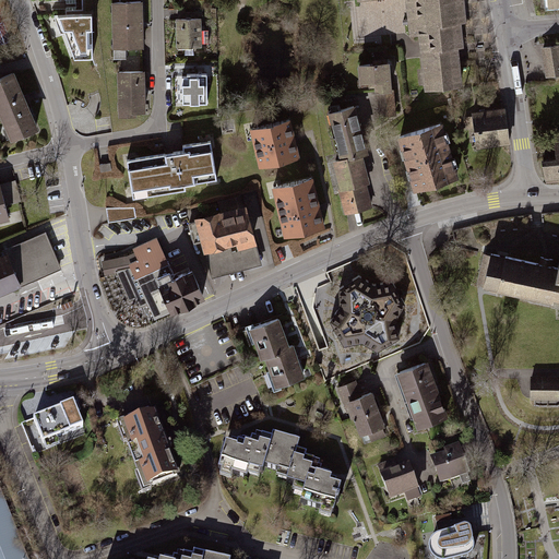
[(409,0),(414,37),(421,36),(424,52),(427,88),(460,85),(456,49),(456,46),(461,46),(459,25),(464,24),(463,10),(462,0),(409,0)]
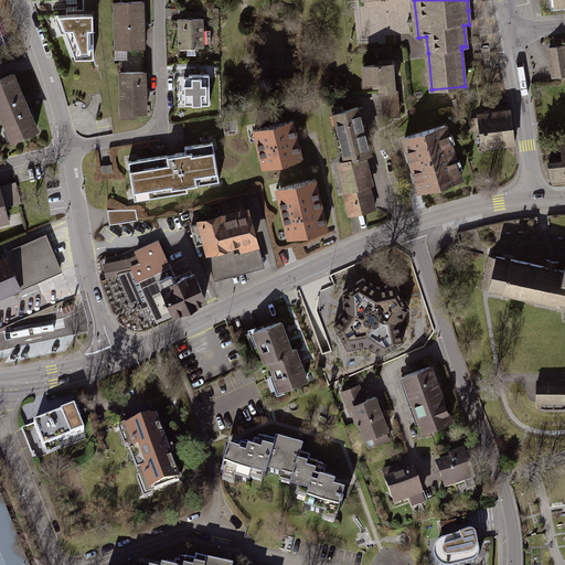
[(145,4),(115,6),(116,54),(146,54),(145,4)]
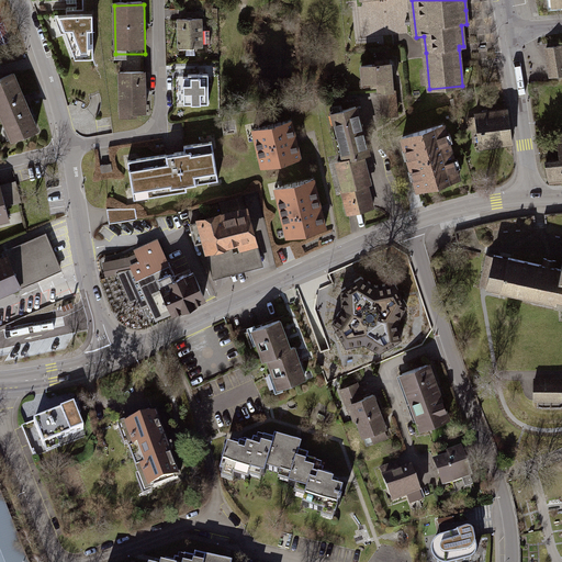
[(90,14),(57,14),(72,58),(91,57),(90,14)]
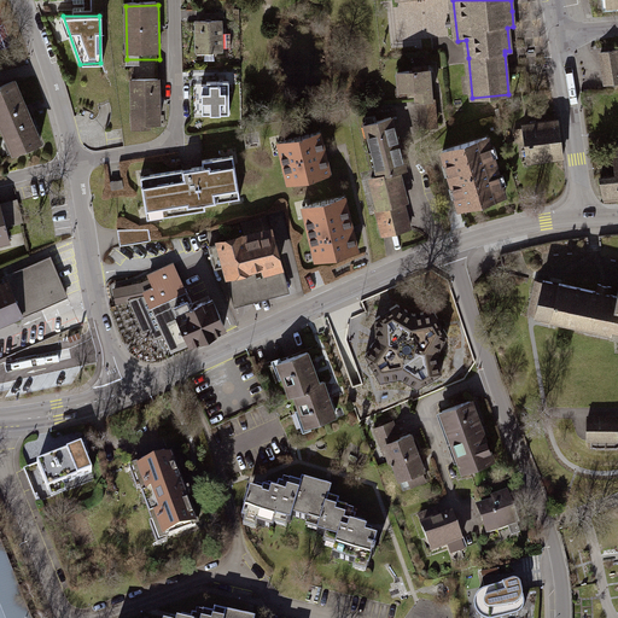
[(225,24),(196,24),(196,60),(225,60),(225,24)]
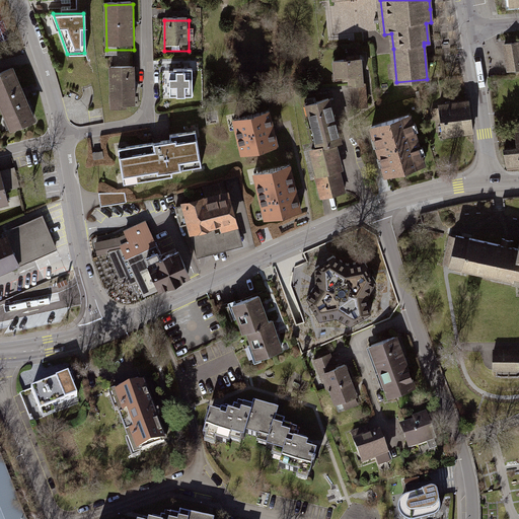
[(518,46),(518,42),(505,44),(509,70),(518,68),(518,46)]
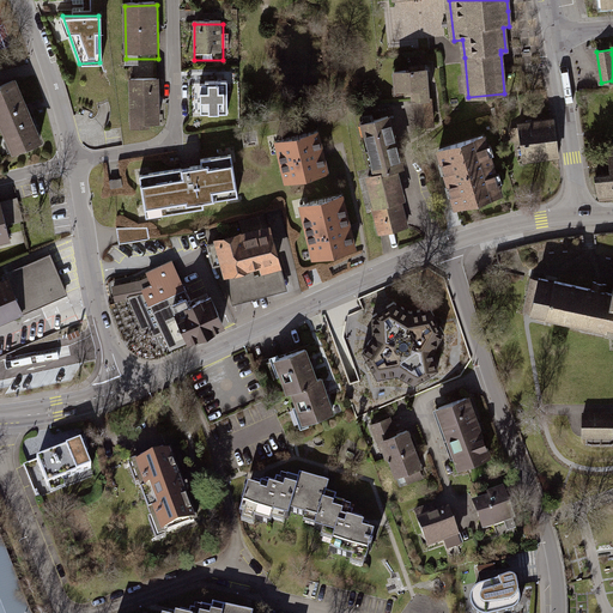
[(429,71),(393,73),(394,95),(405,93),(405,97),(412,97),(413,104),(414,104),(416,129),(436,127),(434,98),(431,98),(429,71)]
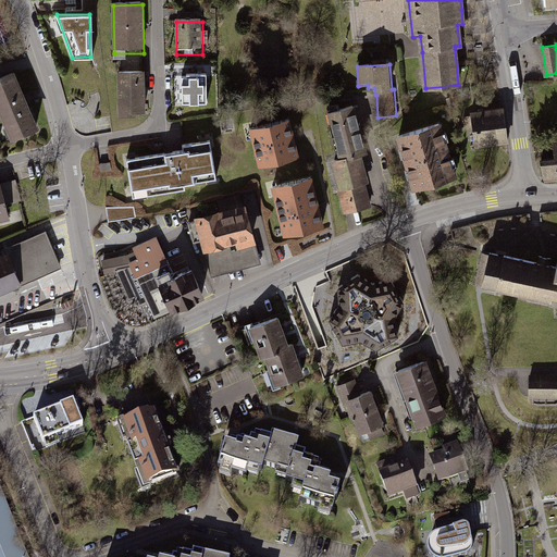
[(14,74),(0,79),(0,120),(10,143),(38,131),(14,74)]
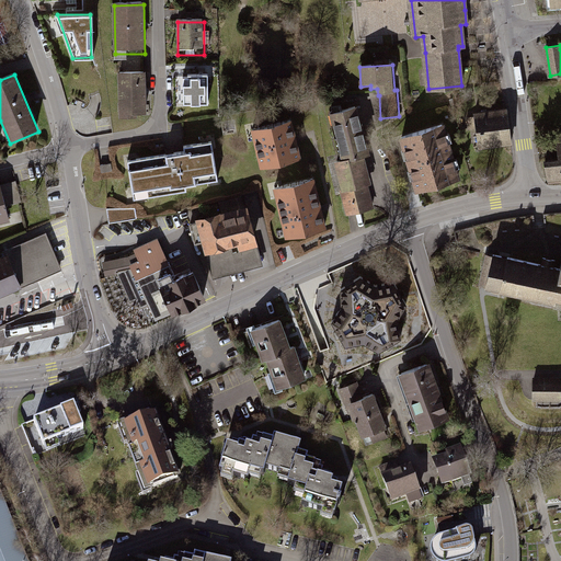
[(142,76),(118,76),(118,115),(142,115),(142,76)]
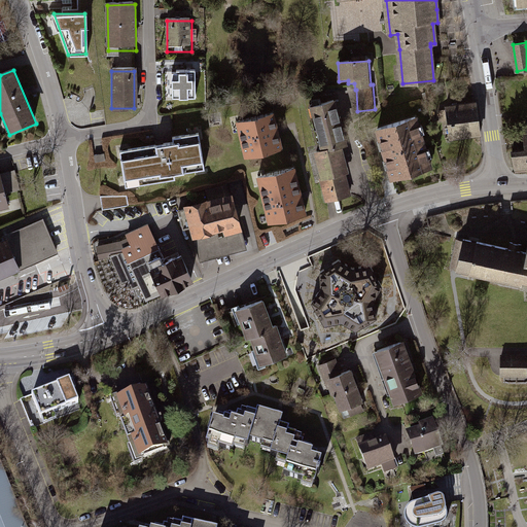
[(195,73),(176,73),(176,101),(196,100),(195,73)]
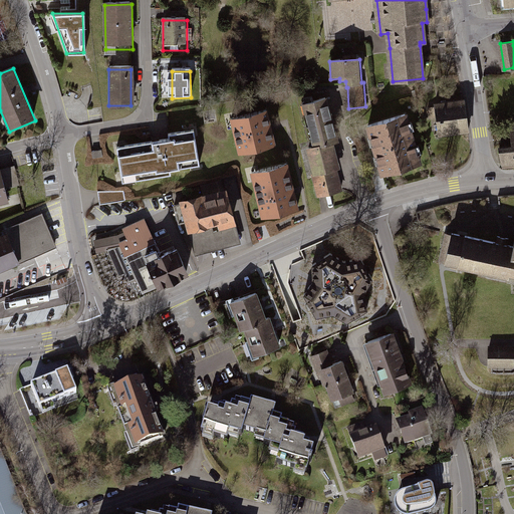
[(328,98),(301,105),(313,147),(306,149),(319,198),(326,196),(343,192),(337,171),(341,170),(334,146),(340,144),(328,98)]
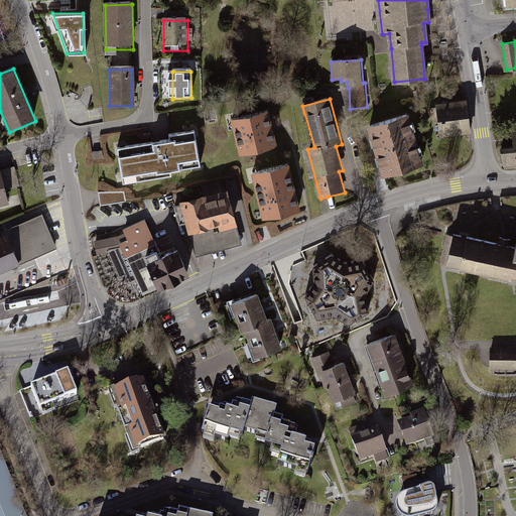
[(467,101),(436,105),(436,107),(429,108),(431,118),(438,117),(440,135),(471,131),(467,101)]
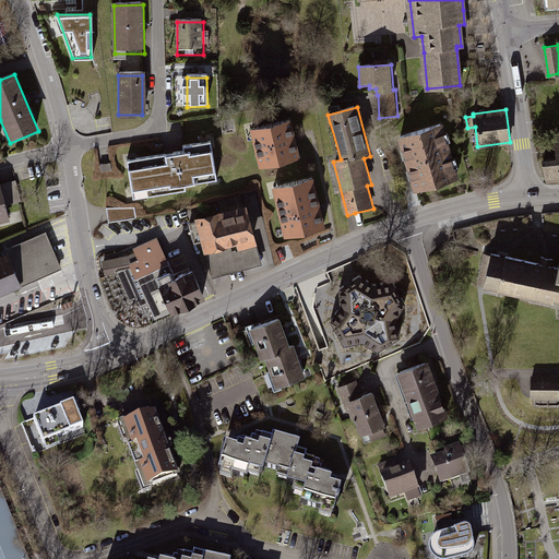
[(299,161),(289,119),(250,129),(260,170),(299,161)]
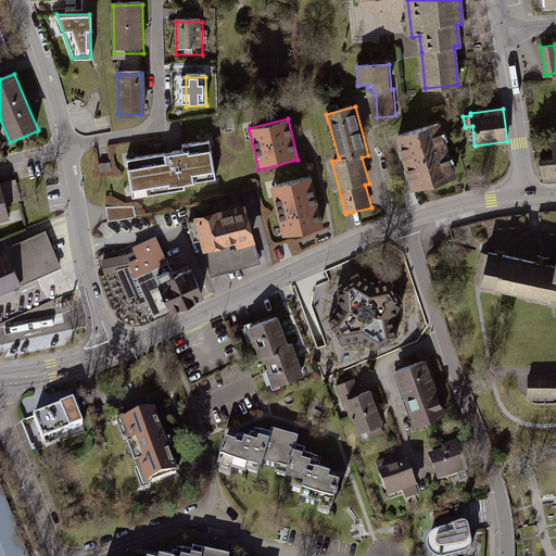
[(438,123),(399,135),(414,188),(454,176),(438,123)]
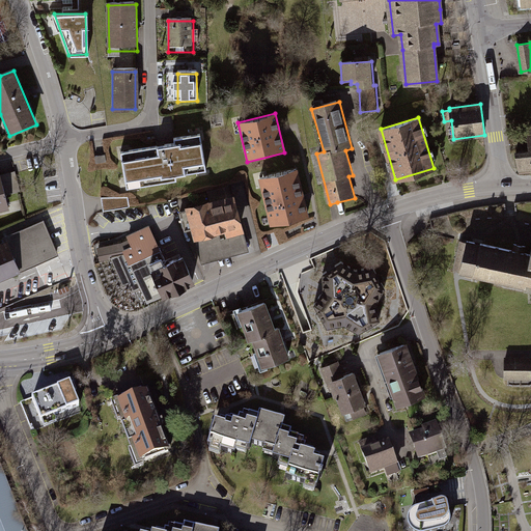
[(206,172),(201,135),(172,140),(173,145),(162,147),(119,154),(126,190),(175,182),(174,177),(206,172)]
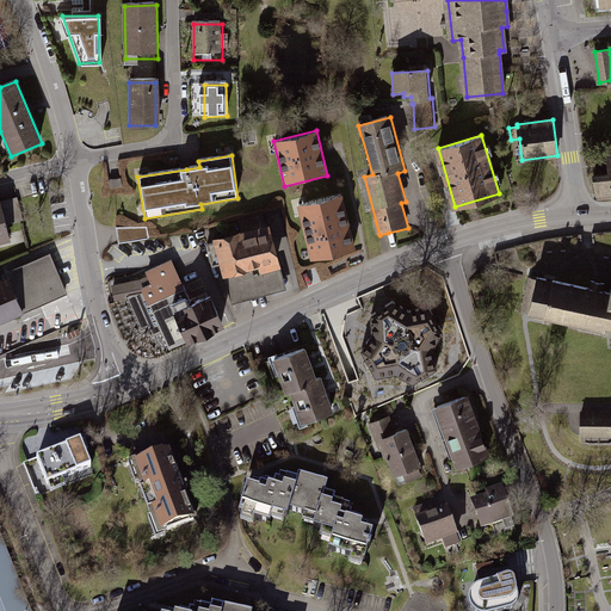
[(608,173),(593,176),(597,201),(610,198),(610,156),(606,158),(608,173)]
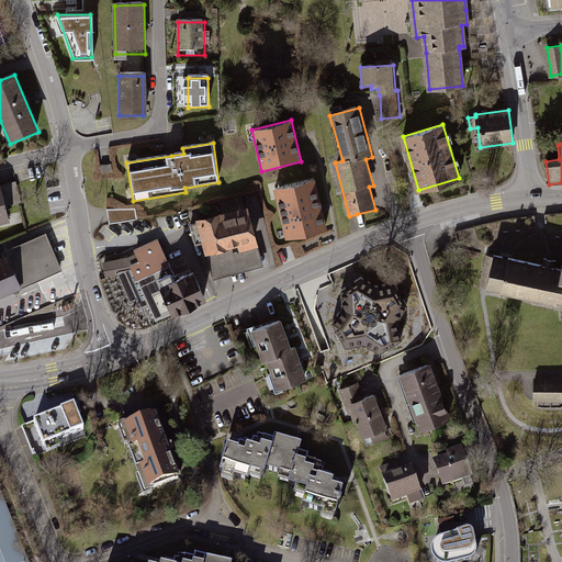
[(312,178),(274,187),(288,238),(325,229),(312,178)]
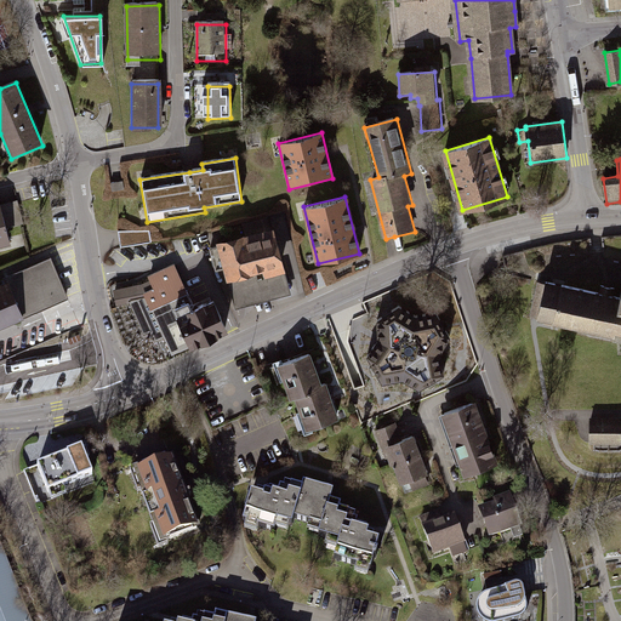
[(20,200),(5,203),(10,243),(24,241),(20,200)]
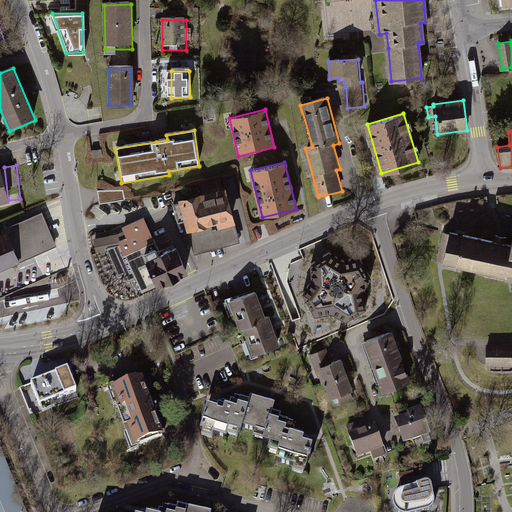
[(226,189),(178,202),(179,203),(173,205),(178,224),(184,223),(187,234),(188,233),(194,255),(240,243),(226,189)]
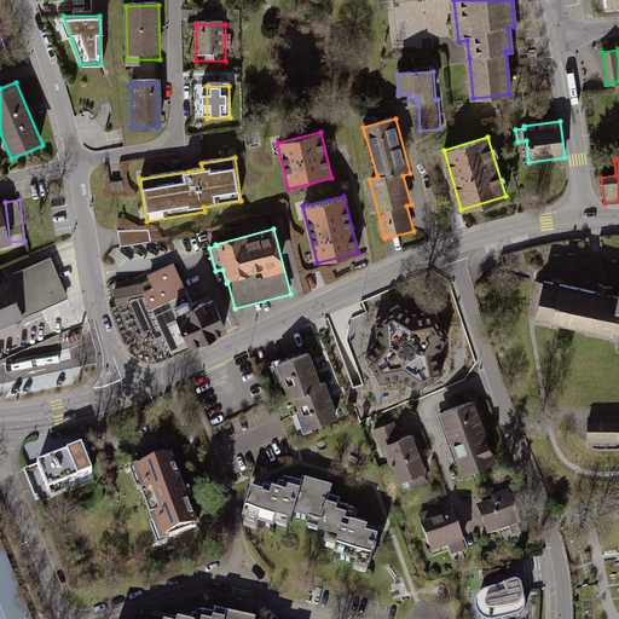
[(150,230),(117,231),(119,238),(120,247),(151,242),(150,230)]
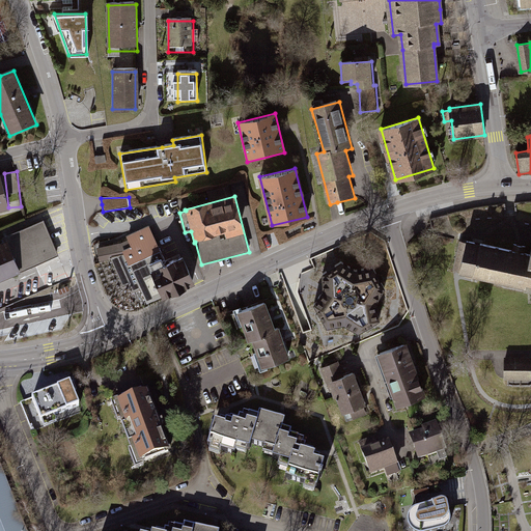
[(0,281),(58,257),(43,223),(4,240),(6,244),(0,246),(0,281)]
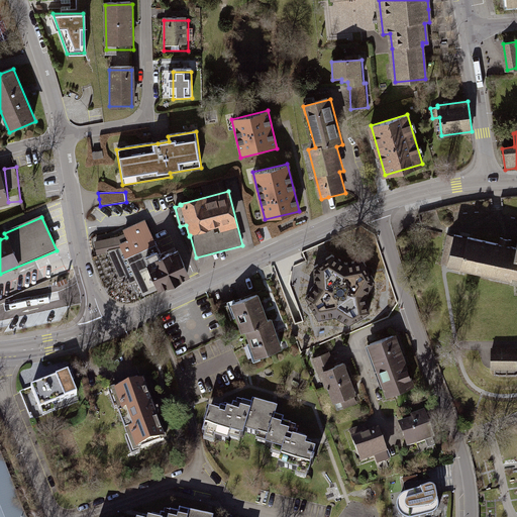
[(143,296),(189,276),(178,250),(162,256),(156,242),(145,220),(123,230),(124,234),(118,236),(94,241),(97,255),(108,252),(120,280),(125,278),(126,280),(129,286),(137,282),(143,296)]
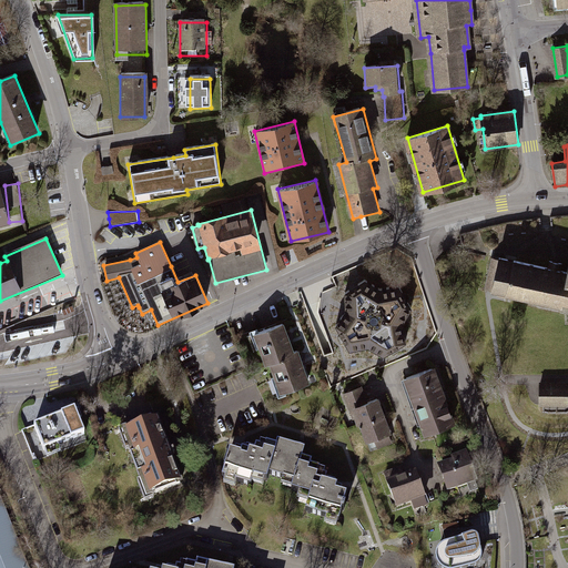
[(508,259),(500,257),(493,292),(561,307),(563,304),(567,304),(567,265),(567,272),(560,271),(563,264),(556,262),(549,261),(548,267),(508,259)]
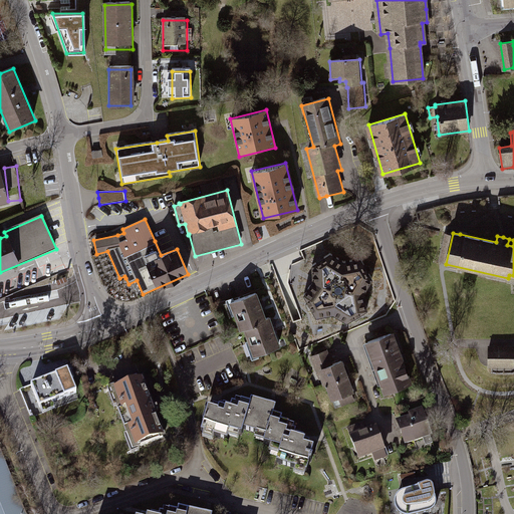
[(330,248),(309,262),(310,279),(300,292),(315,316),(331,313),(346,321),(369,309),(366,291),(374,277),(361,253),(343,257),(330,248)]
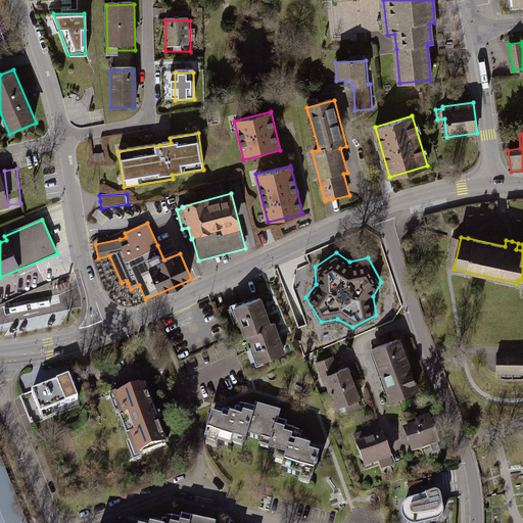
[(247,299),(232,304),(243,334),(247,333),(256,360),(285,349),(275,321),(271,322),(260,294),(247,299)]
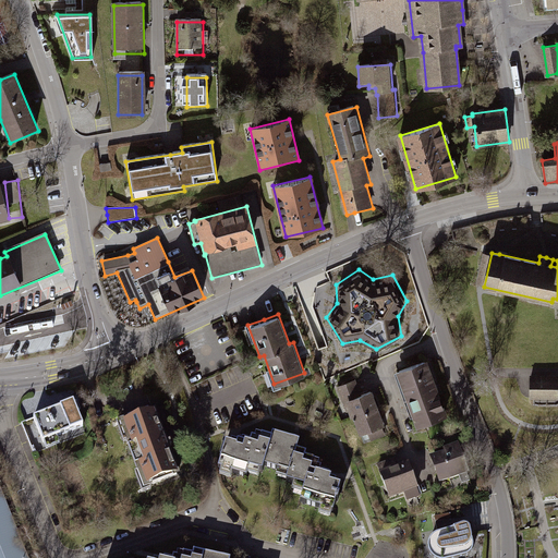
[(427,358),(395,370),(417,426),(448,414),(427,358)]
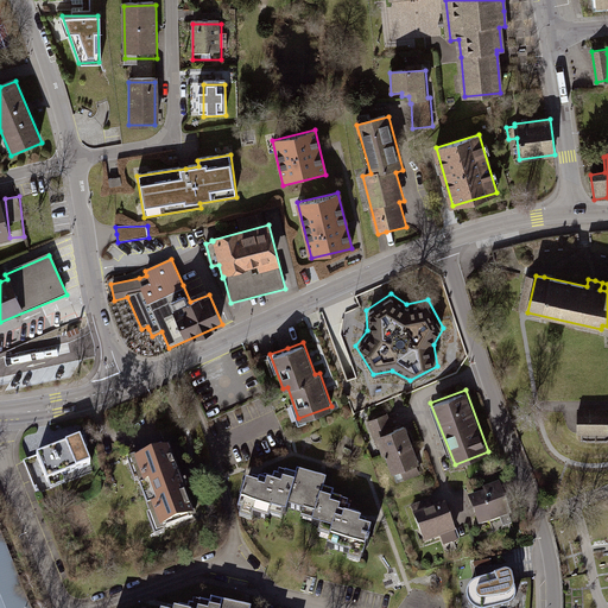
[(594,411),(577,411),(577,434),(583,434),(583,430),(607,430),(607,422),(607,411),(594,411)]
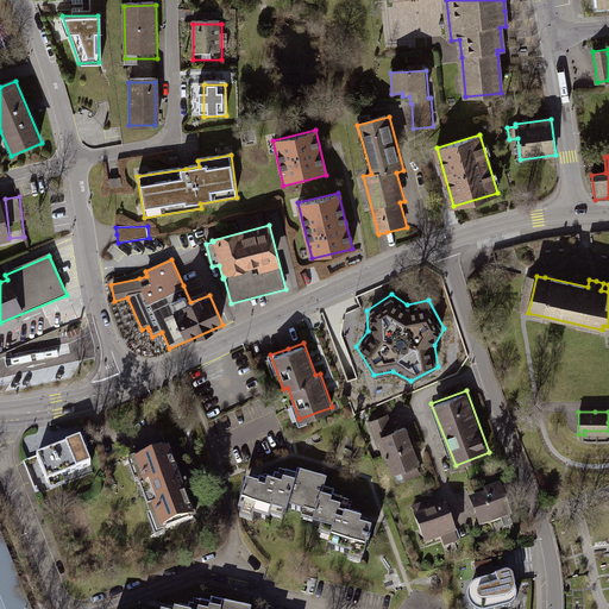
[(388,413),(368,420),(377,449),(380,447),(383,456),(385,454),(393,473),(394,472),(397,482),(420,473),(416,464),(420,463),(406,425),(394,429),(388,413)]
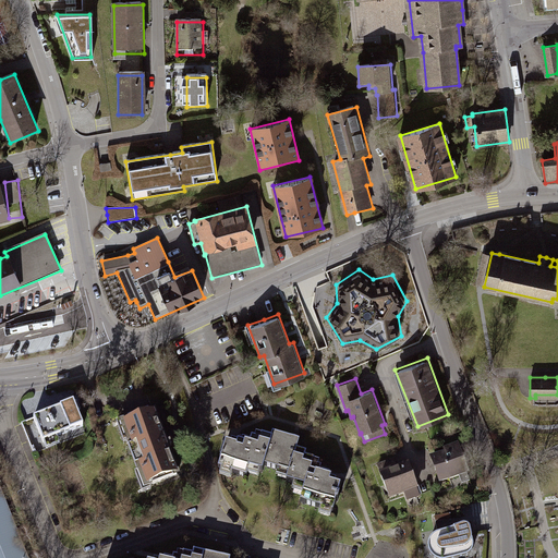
[(74,401),(21,422),(34,453),(87,433),(74,401)]
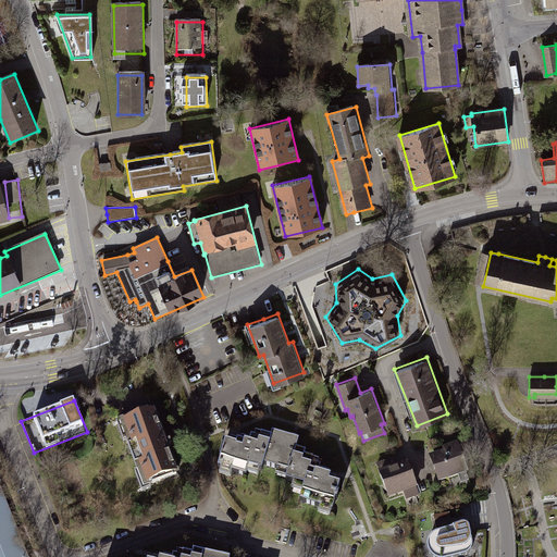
[(157,407),(121,420),(146,487),(182,473),(170,441),(157,407)]
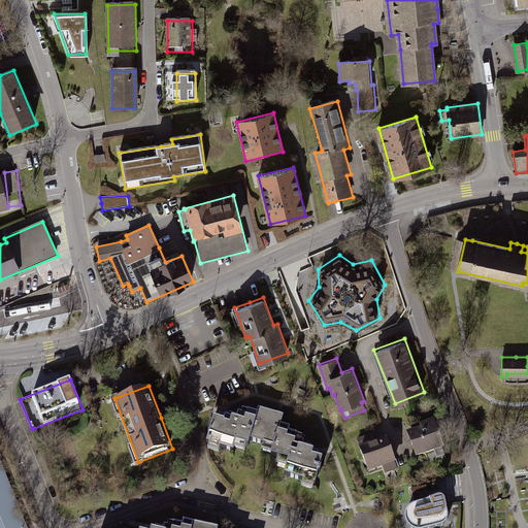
[(320,463),(322,459),(293,450),(295,444),(298,435),(279,429),(283,420),(277,418),(258,411),(256,417),(238,410),(233,425),(221,421),(213,418),(206,438),(245,452),(250,440),(272,448),(270,456),(288,462),(283,475),(312,485),(320,463)]
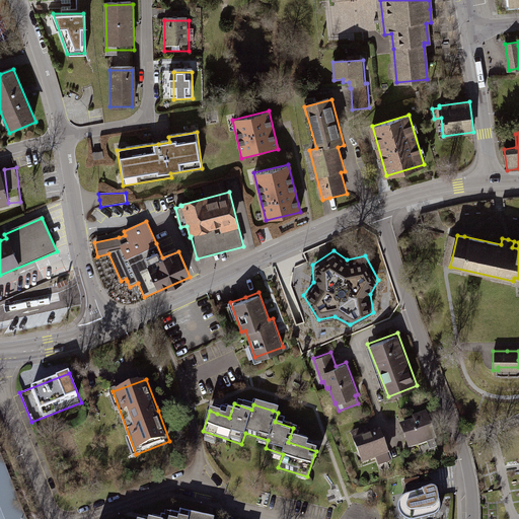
[(413,420),(399,425),(409,450),(437,440),(427,412),(412,417),(413,420)]
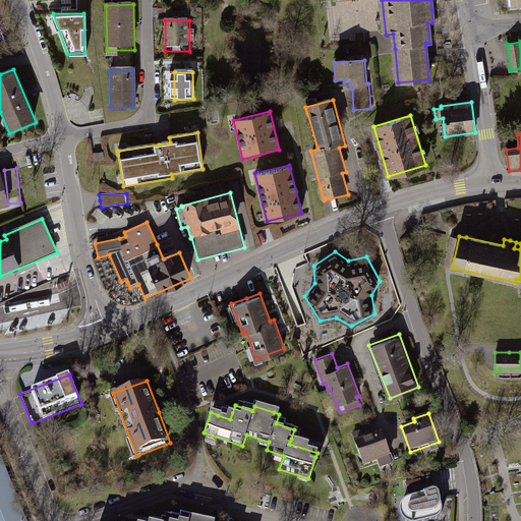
[(381,430),(353,441),(362,466),(391,456),(381,430)]
